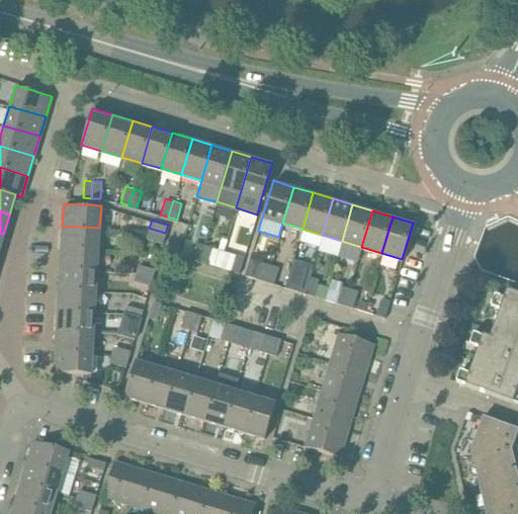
[(98,248),(99,228),(62,226),(61,246),(98,248)]
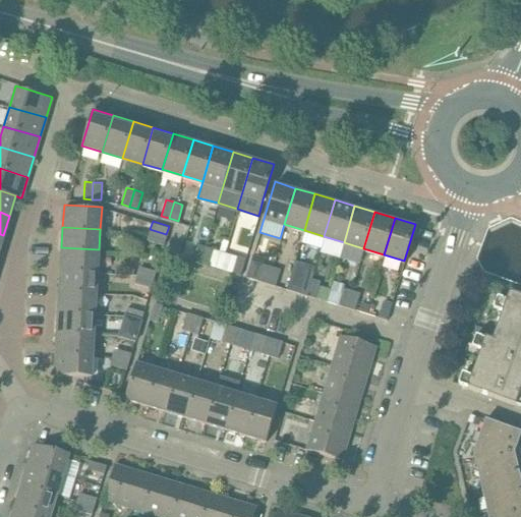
[(150,229),(150,232),(148,238),(164,242),(166,234),(150,229)]
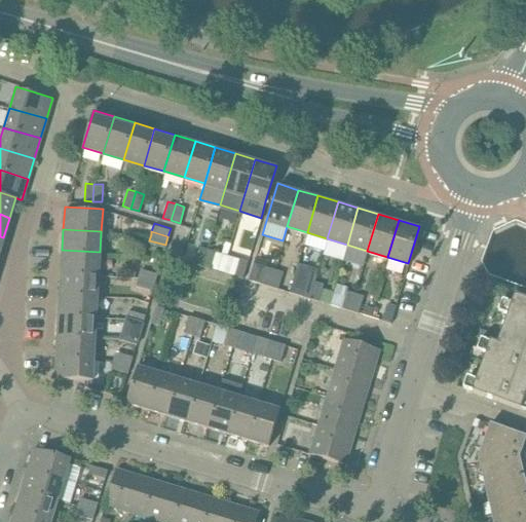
[(202,263),(207,247),(198,245),(193,261),(202,263)]
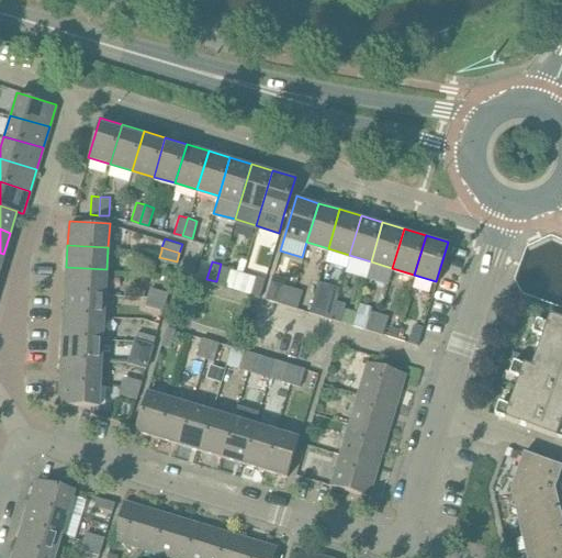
[(229,267),(221,264),(216,281),(225,285),(229,267)]
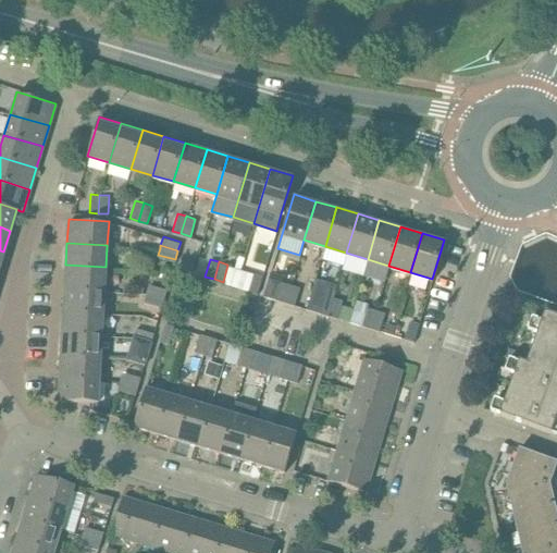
[(235,285),(240,268),(229,263),(227,265),(223,282),(235,285)]
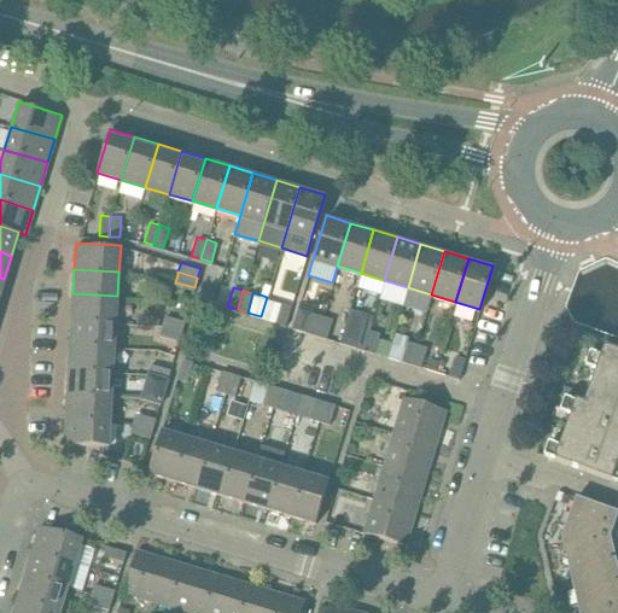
[(116,320),(117,296),(73,293),(71,317),(116,320)]
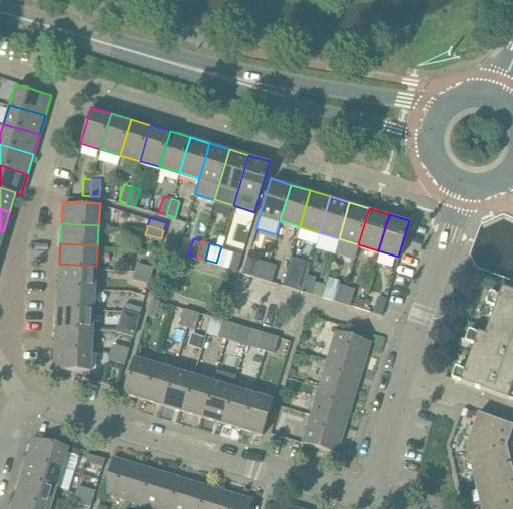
[(233,249),(221,246),(216,263),(228,267),(233,250),(233,249)]
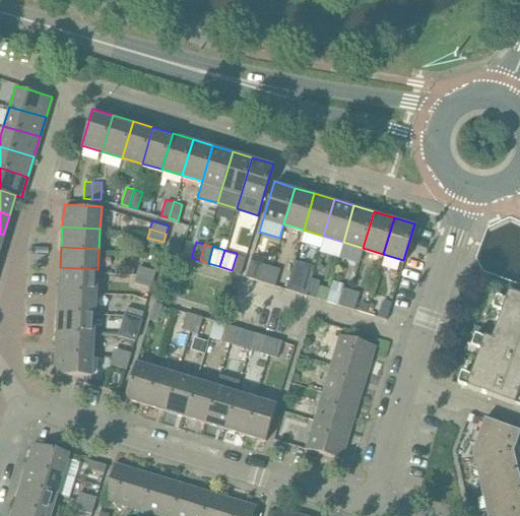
[(258,278),(263,262),(265,255),(253,251),(246,274),(258,278)]
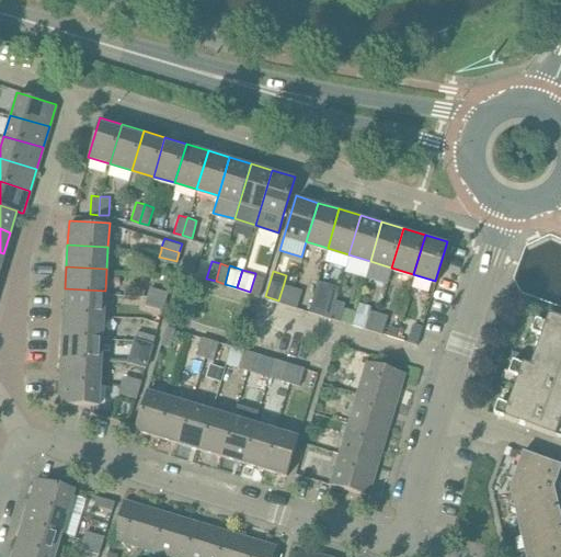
[(259,295),(264,276),(255,274),(250,292),(259,295)]
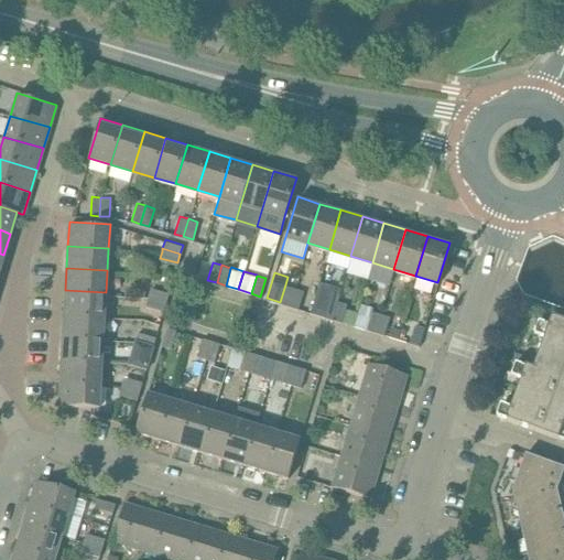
[(280,302),(289,304),(294,287),(285,284),(280,302)]
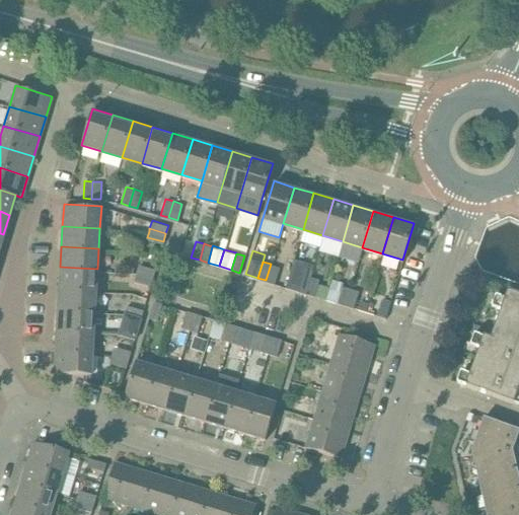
[(153,276),(155,268),(139,263),(137,271),(153,276)]
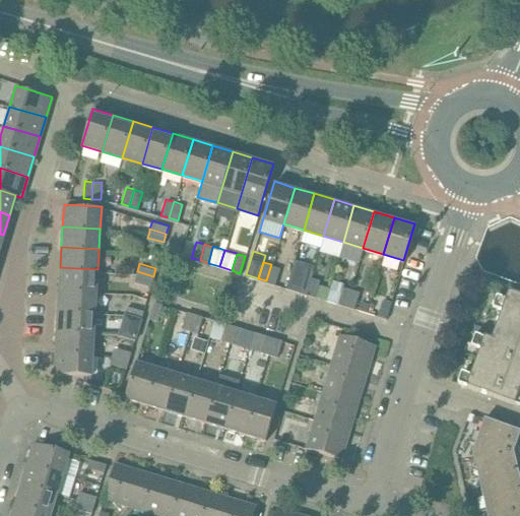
[(286,286),(306,293),(311,276),(313,269),(294,263),(286,286)]
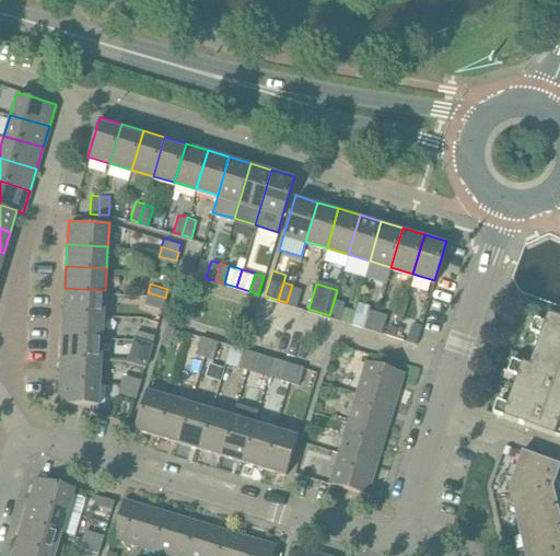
[(301,288),(292,285),(287,302),(295,305),(301,288)]
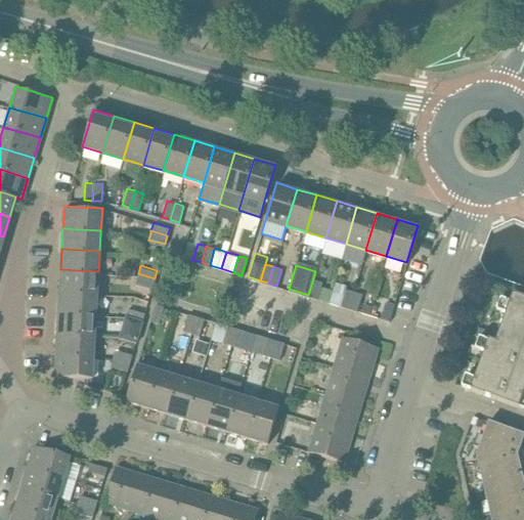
[(60,269),(59,291),(97,293),(98,271),(60,269)]
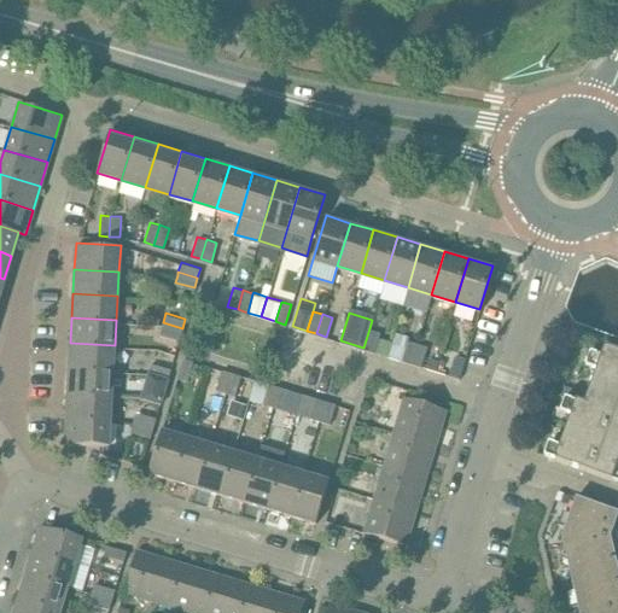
[(179,340),(182,328),(163,322),(159,334),(179,340)]
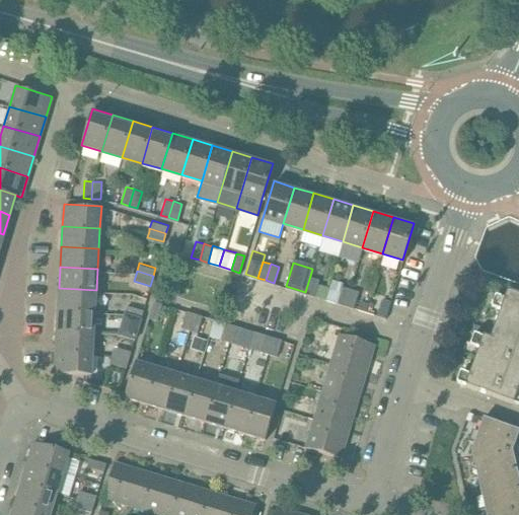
[(319,279),(310,276),(305,292),(314,295),(319,279)]
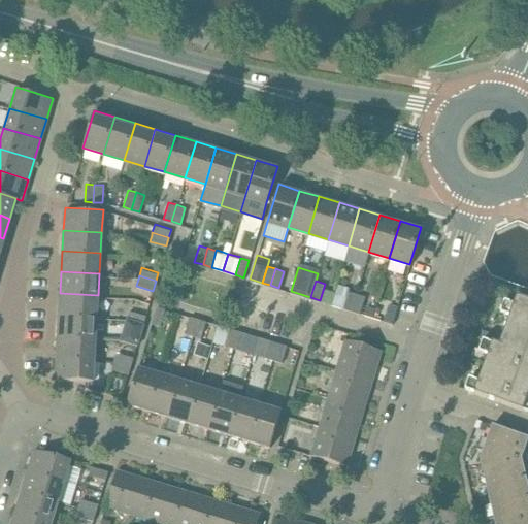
[(351,309),(356,293),(348,290),(342,306),(351,309)]
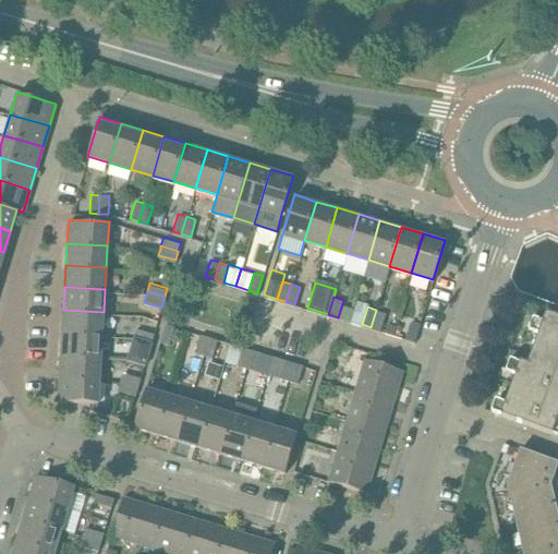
[(102,334),(104,312),(63,310),(62,332),(102,334)]
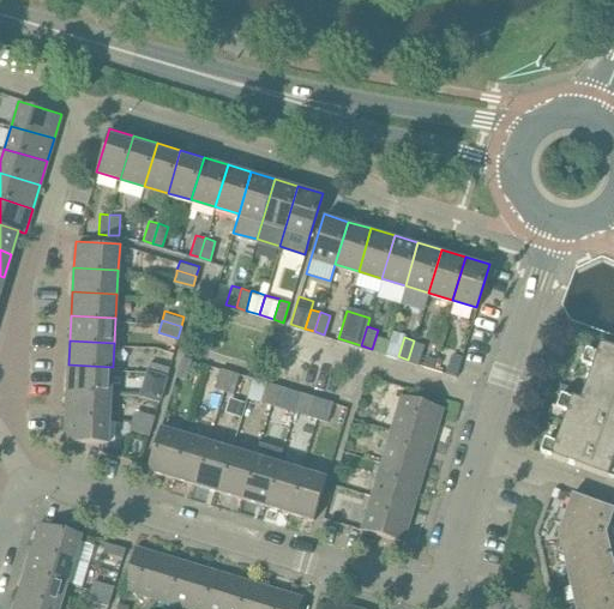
[(425,343),(414,341),(408,360),(419,362),(425,343)]
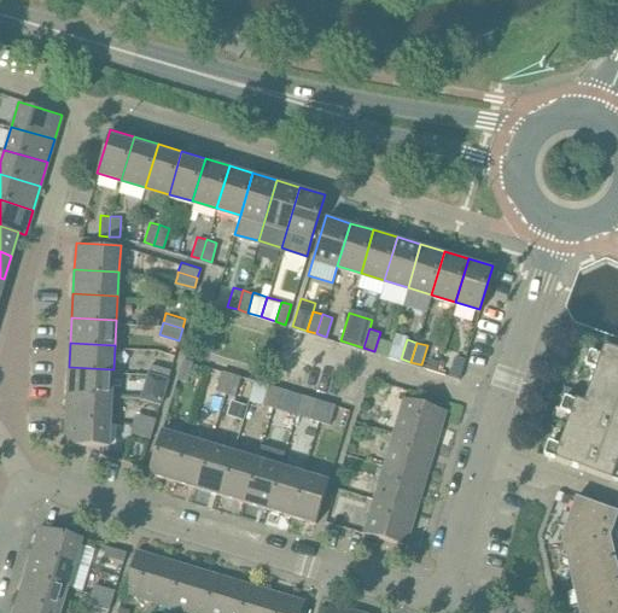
[(576,397),(554,456),(612,478),(617,460),(617,348),(605,343),(584,401),(576,397)]
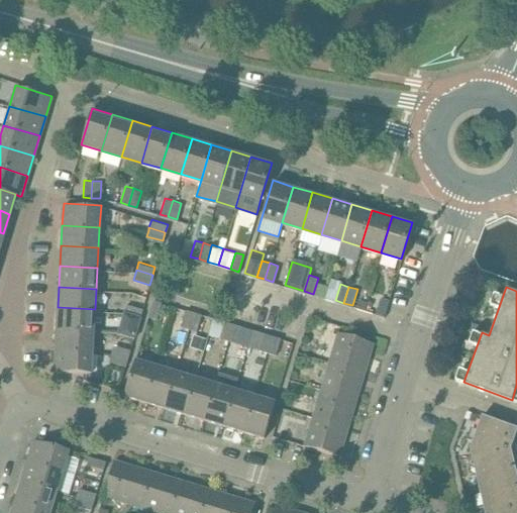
[(384,315),(389,299),(381,296),(376,312),(384,315)]
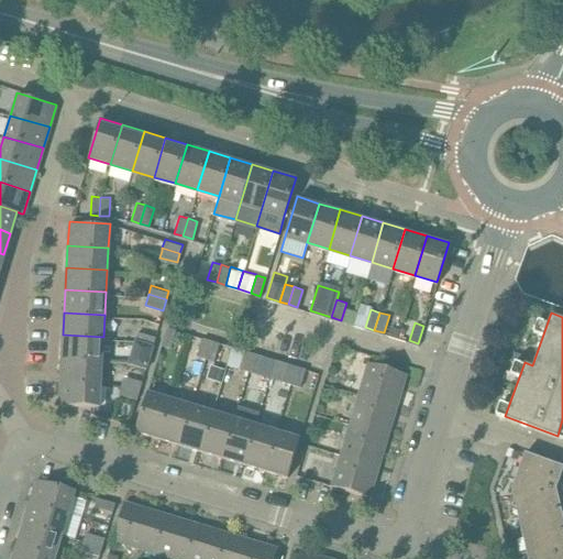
[(167,325),(162,342),(170,346),(176,328),(167,325)]
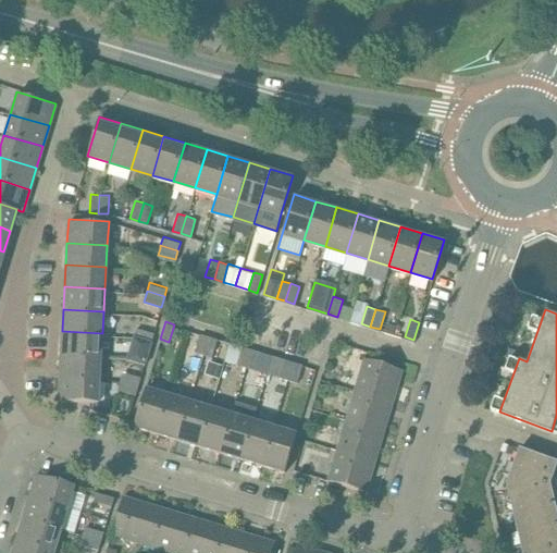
[(137,324),(134,335),(151,340),(155,330),(137,324)]
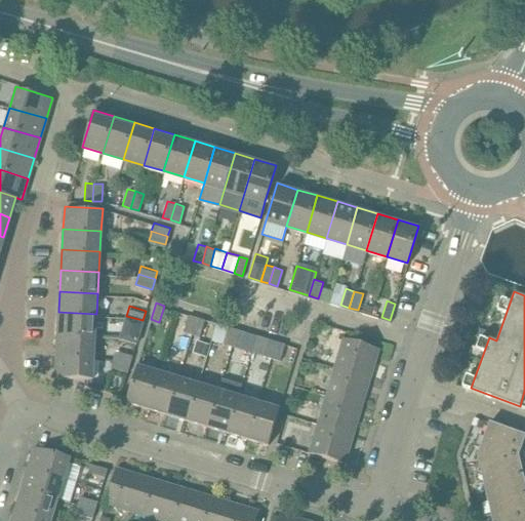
[(58,312),(56,332),(94,334),(96,314),(58,312)]
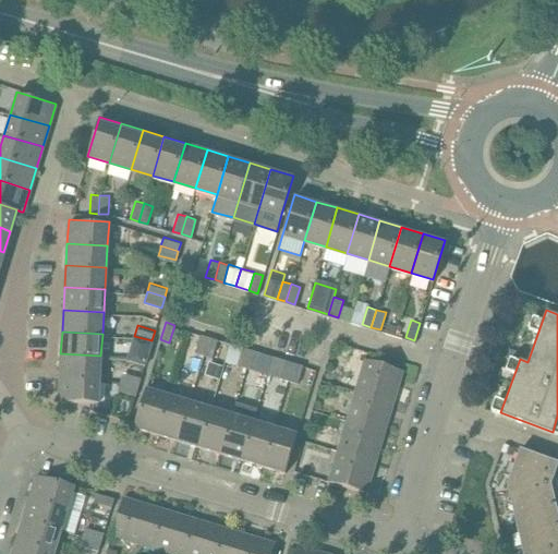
[(209,335),(199,333),(194,350),(204,352),(209,335)]
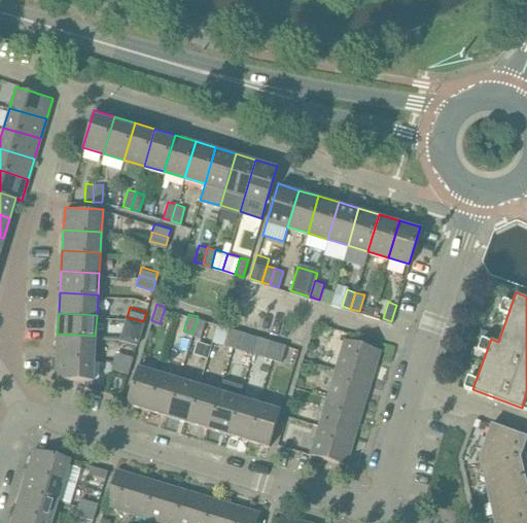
[(206,319),(198,316),(192,333),(201,336),(206,319)]
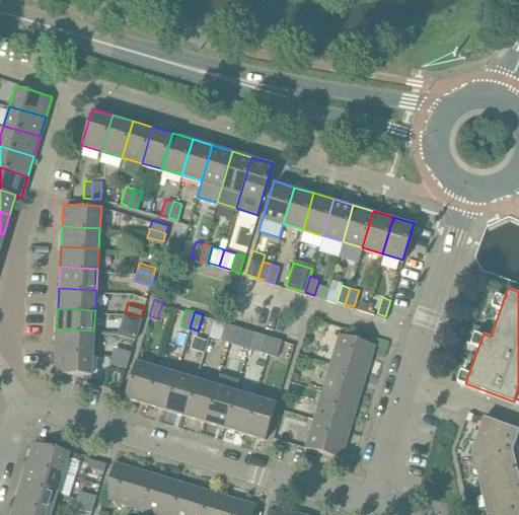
[(122,320),(118,333),(135,338),(138,325),(141,316),(125,312),(122,320)]
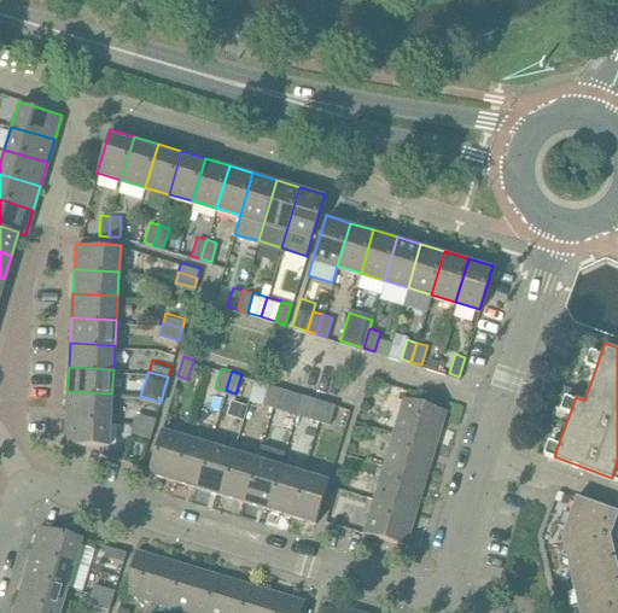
[(250,397),(273,404),(278,385),(256,378),(250,397)]
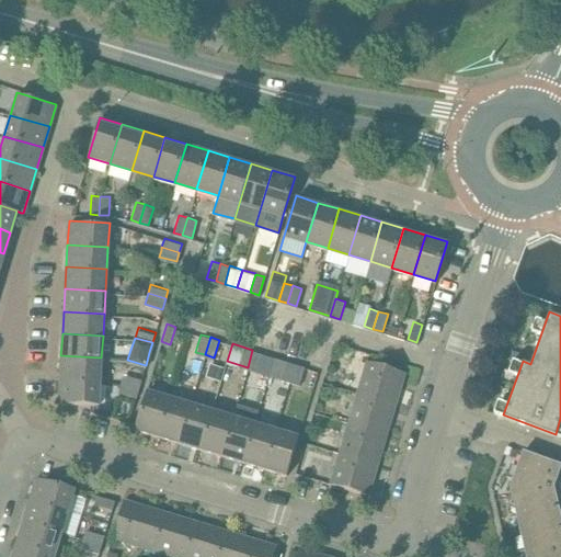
[(262,353),(252,350),(248,367),(256,371),(262,353)]
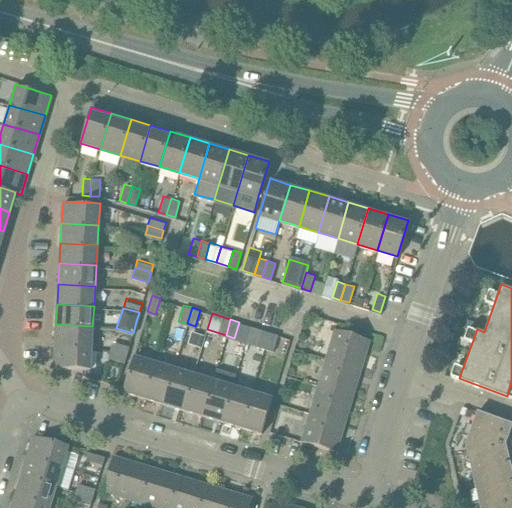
[(91,347),(92,326),(55,324),(54,345),(91,347)]
